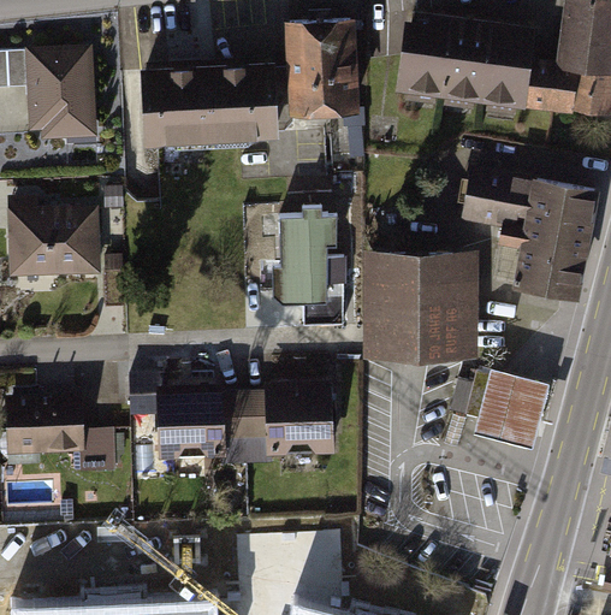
[(426,19),(404,17),(396,88),(610,112),(610,0),(561,0),(555,59),(529,57),(532,25),(426,13),(426,19)]
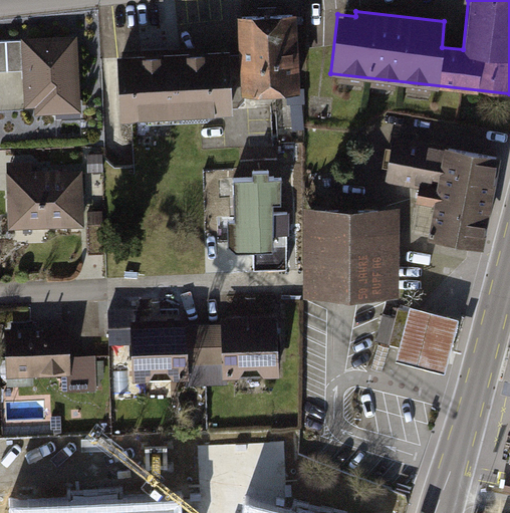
[(295,13),(236,17),(242,95),(300,91),(295,13)]
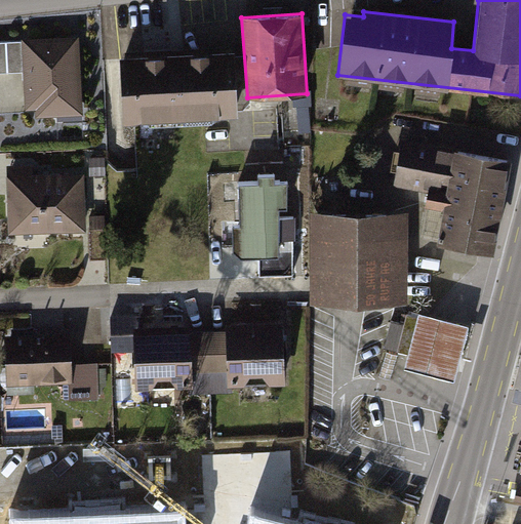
[(0,71),(26,69),(24,45),(24,40),(0,42),(0,71)]
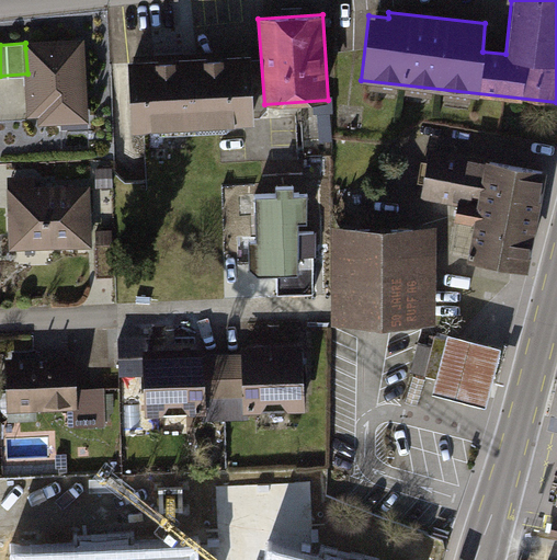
[(87,44),(25,48),(27,73),(31,115),(44,114),(44,123),(91,121),(87,44)]
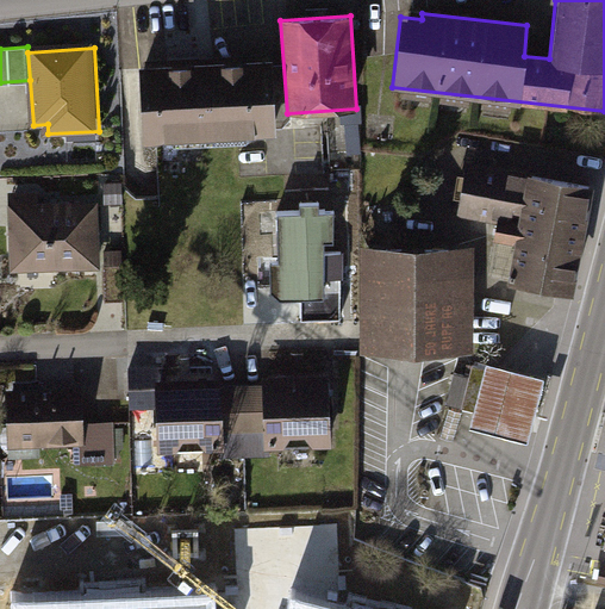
[(273,134),(268,60),(136,67),(141,142),(273,134)]
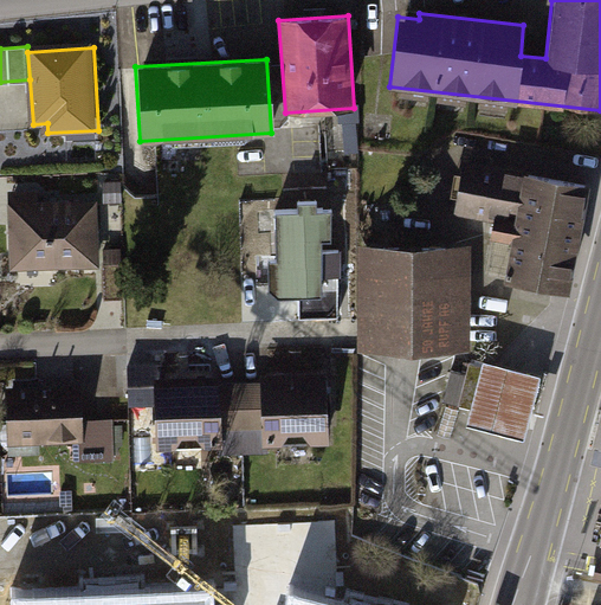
[(585,185),(465,165),(458,213),(493,219),(491,237),(511,240),(504,280),(567,290),(585,185)]
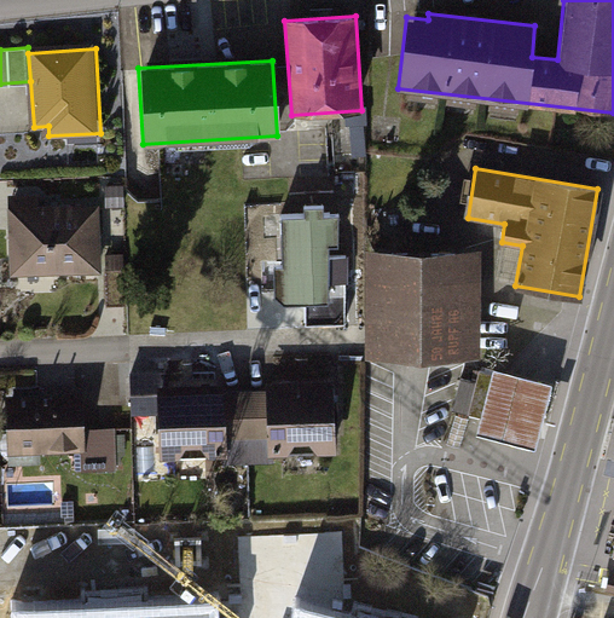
[(39,196),(9,197),(10,279),(103,277),(102,207),(39,208),(39,196)]
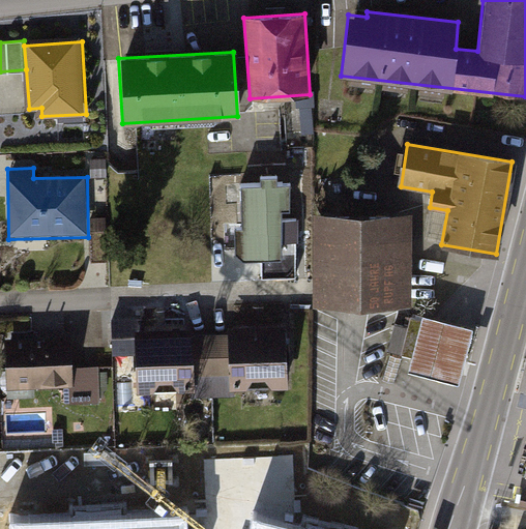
[(241,218),(242,245),(251,257),(268,257),(269,276),(304,276),(302,214),(293,214),(293,206),(300,204),(298,176),(287,178),(287,169),(268,170),(268,178),(253,179),(252,216),(241,218)]
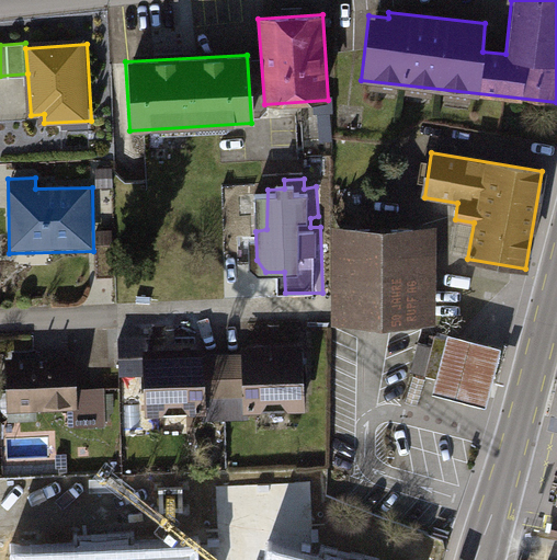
[(439,229),(330,230),(330,324),(341,324),(431,324),(439,324),(439,229)]
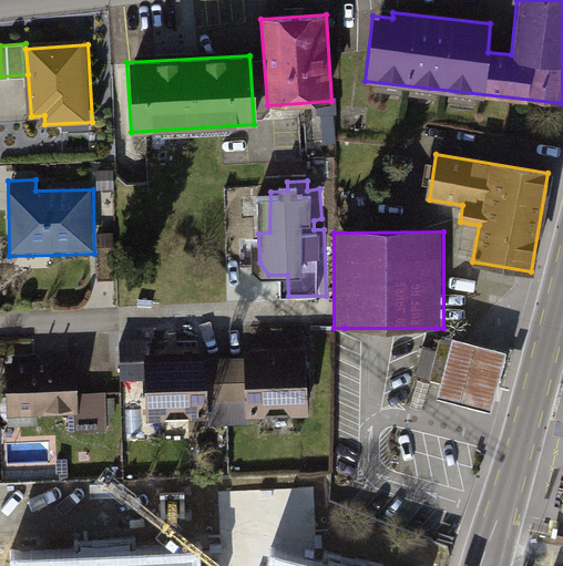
[(508,352),(452,340),(439,398),(493,411),(508,352)]
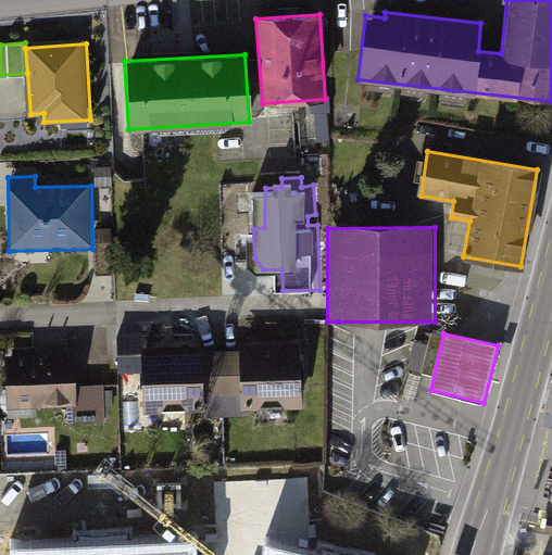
[(143,369),(141,342),(120,343),(121,370),(143,369)]
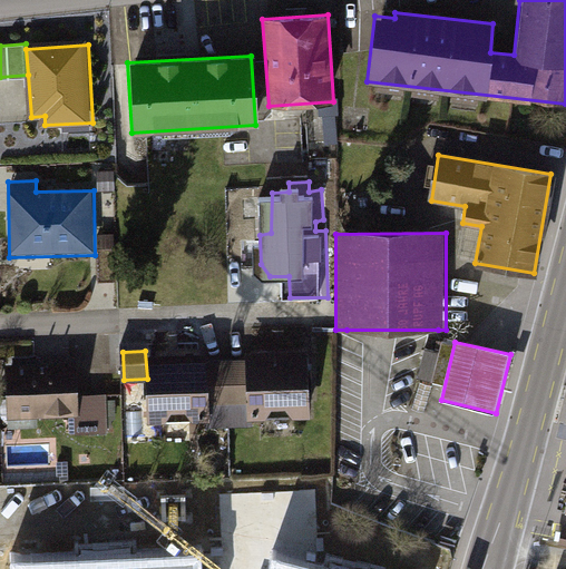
[(310,420),(308,352),(243,354),(244,364),(206,366),(206,357),(146,359),(147,379),(147,410),(148,425),(310,420)]
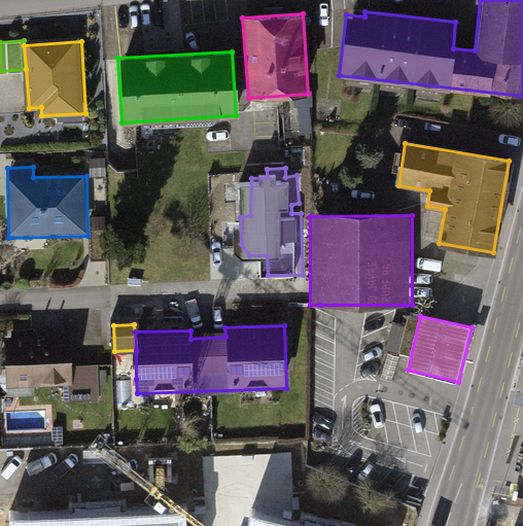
[(70,335),(4,338),(6,388),(72,385),(71,369),(70,335)]
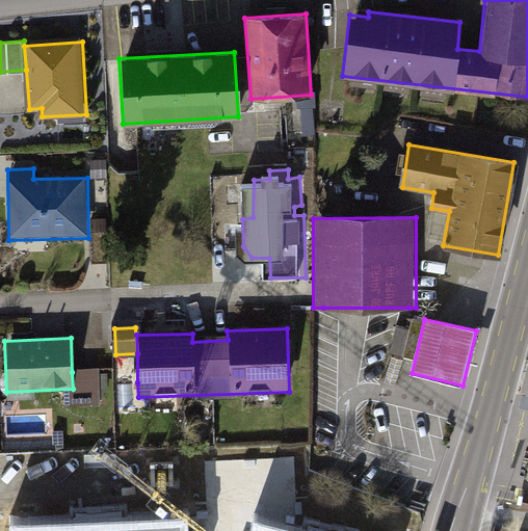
[(99,371),(72,372),(73,407),(100,407),(99,371)]
